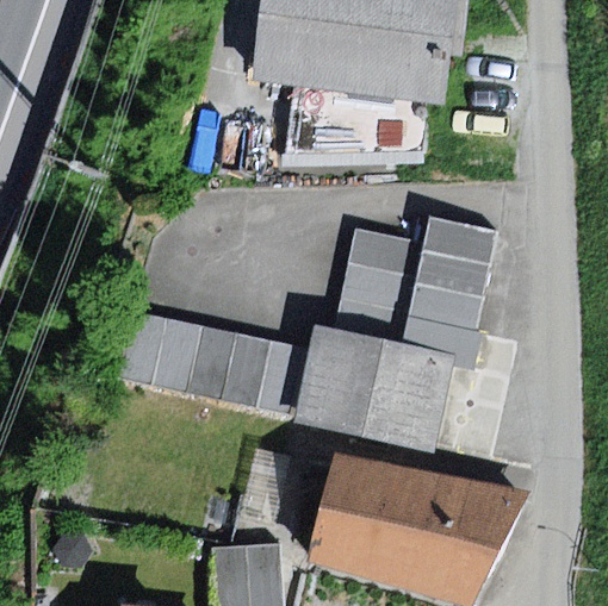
[(264,0),(255,74),(442,97),(447,51),(463,52),(469,0),(264,0)]
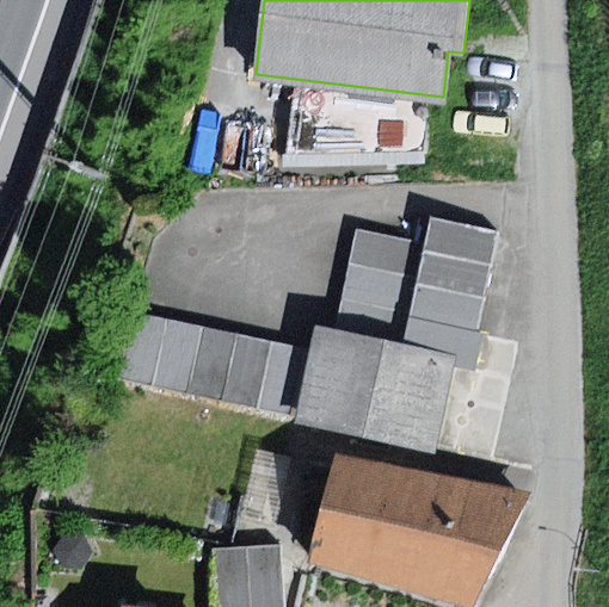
[(423,148),(281,154),(281,168),(423,162),(423,148)]
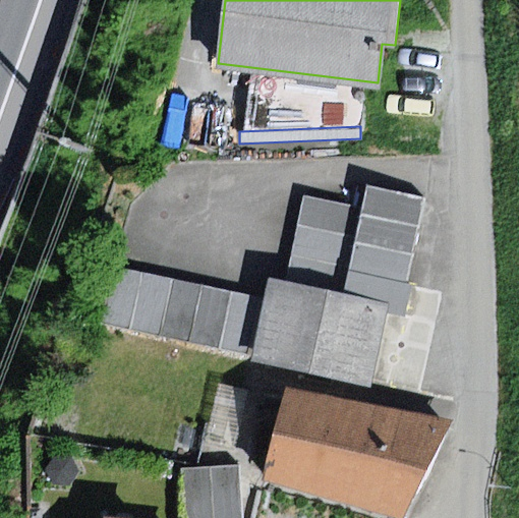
[(303,193),(284,279),(386,301),(405,306),(411,282),(404,281),(422,196),(367,184),(362,207),(303,193)]
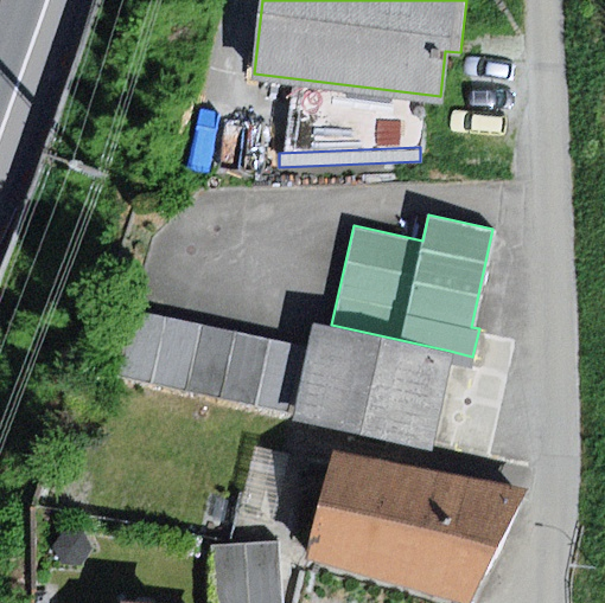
[(300,346),(131,307),(115,374),(285,414),(300,346)]
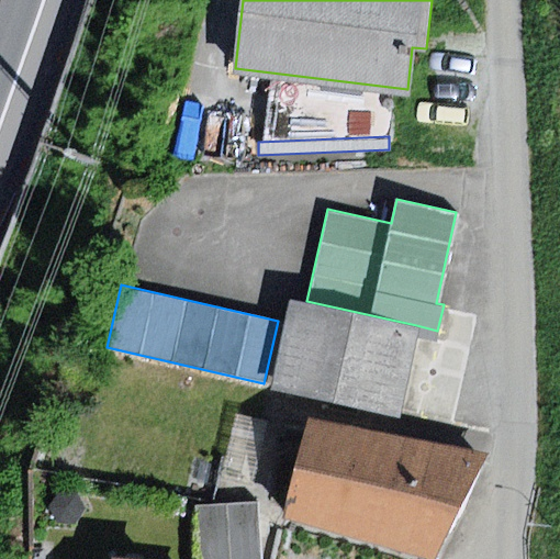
[(306,301),(292,298),(273,383),(396,411),(416,325),(306,301)]
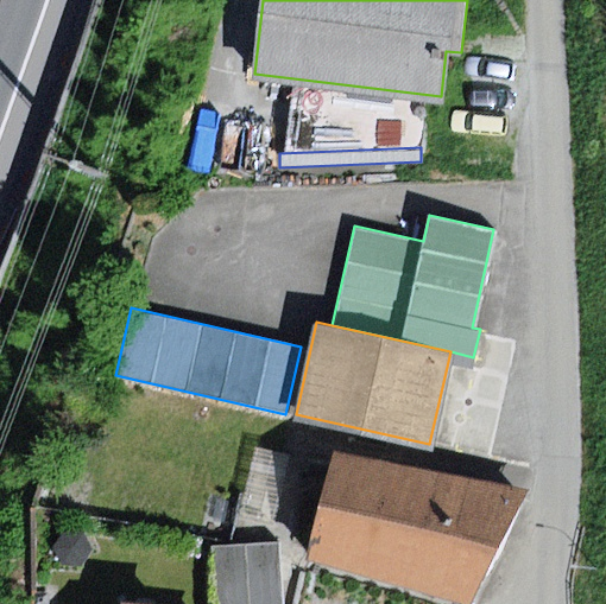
[(254,445),(235,519),(270,527),(289,455),(254,445)]
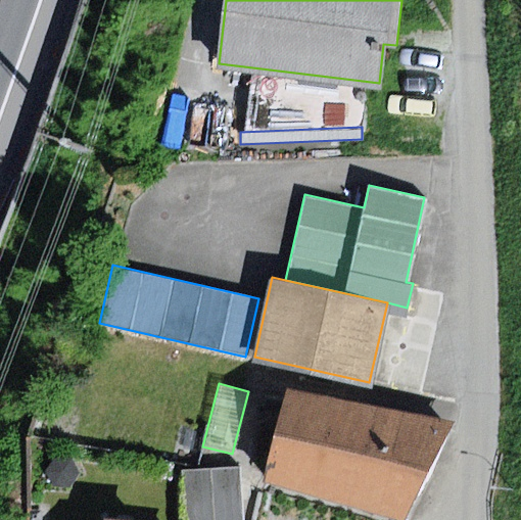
[(452,420),(287,391),(264,477),(405,519),(452,420)]
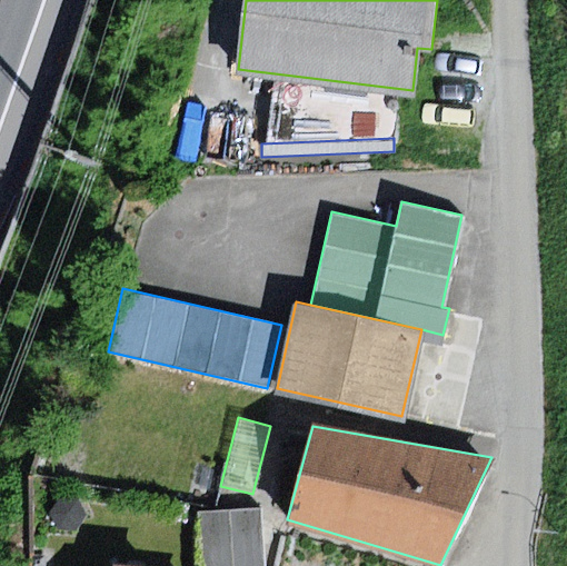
[(52,496),(50,527),(79,529),(81,498),(52,496)]
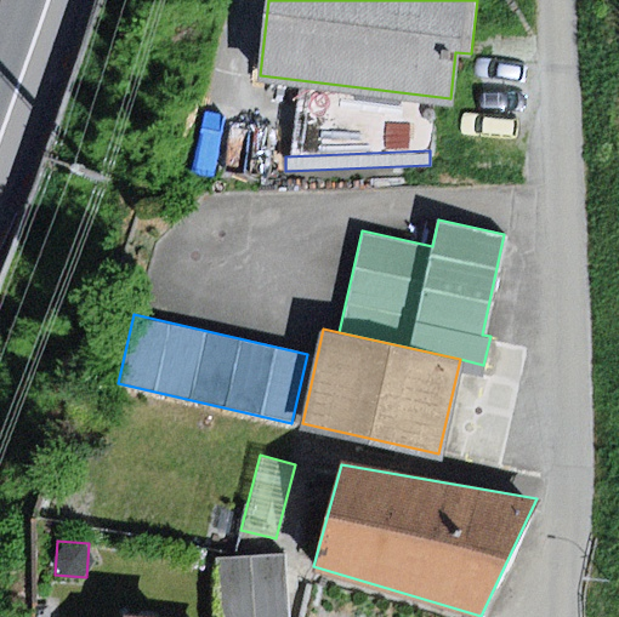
[(288,616),(284,553),(214,558),(217,616),(288,616)]
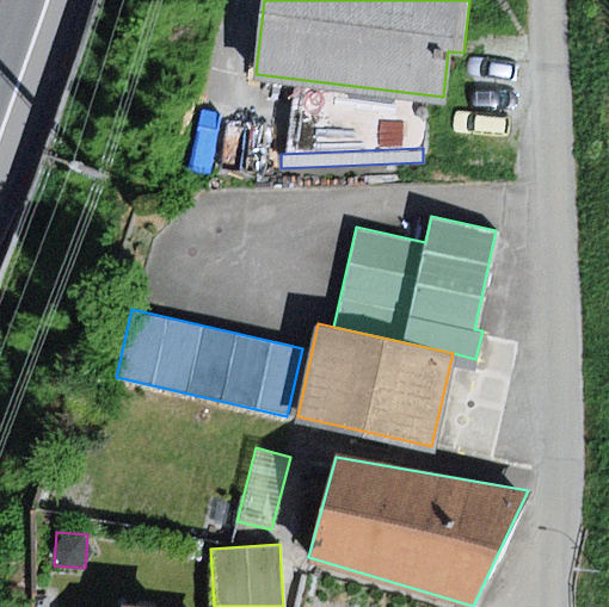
All buildings are outlined.
